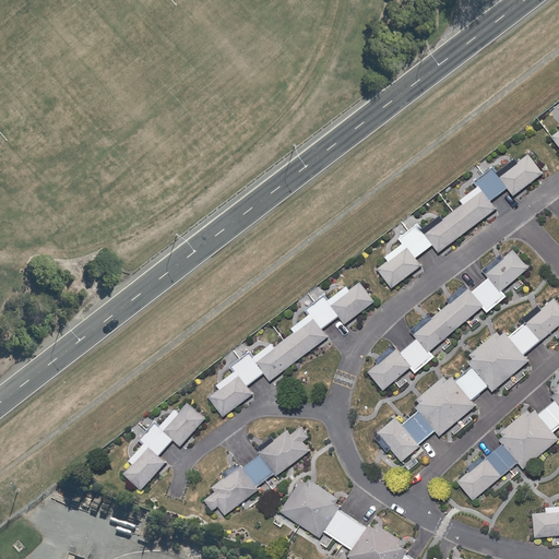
[(389,260),(378,268),(392,288),(421,265),(416,258),(433,245),(439,252),(497,209),(491,201),(508,188),(514,195),(544,173),(530,154),(519,162),(516,157),(498,171),(494,166),(474,181),(478,186),(461,199),(463,203),(443,218),(441,215),(424,228),(419,222),(399,237),(403,242),(385,256),(389,260)]
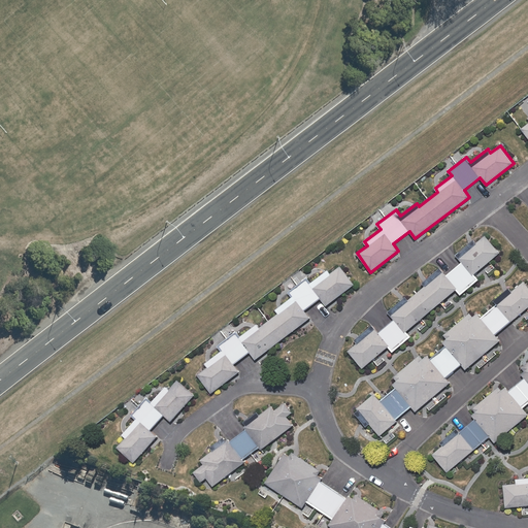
[(363,368),(388,347),(393,352),(411,336),(407,331),(456,290),(461,295),(480,279),(474,274),(500,253),(485,235),(476,242),(473,239),(456,255),(462,262),(447,275),(440,268),(422,283),(425,286),(408,299),(406,297),(388,311),(394,319),(378,332),(372,325),(354,340),(357,343),(348,351),(363,368)]
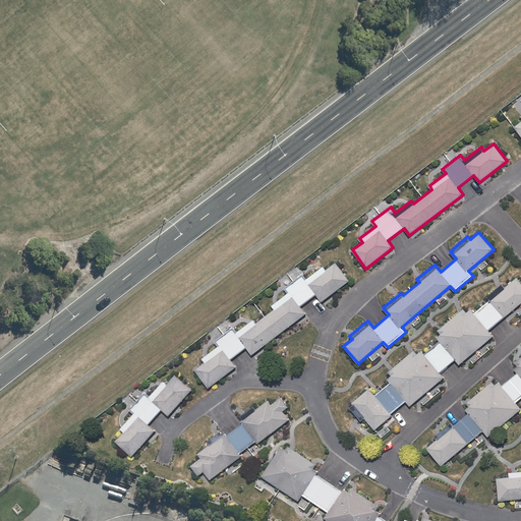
[(204,358),(206,361),(195,369),(210,388),(237,366),(231,359),(247,348),(252,354),(306,313),(301,306),(316,295),(322,301),(350,281),(336,263),(327,270),(324,266),(307,279),(303,274),(284,288),(288,293),(272,305),(275,309),(256,323),(253,320),(237,332),(234,327),(215,341),(219,346),(204,358)]
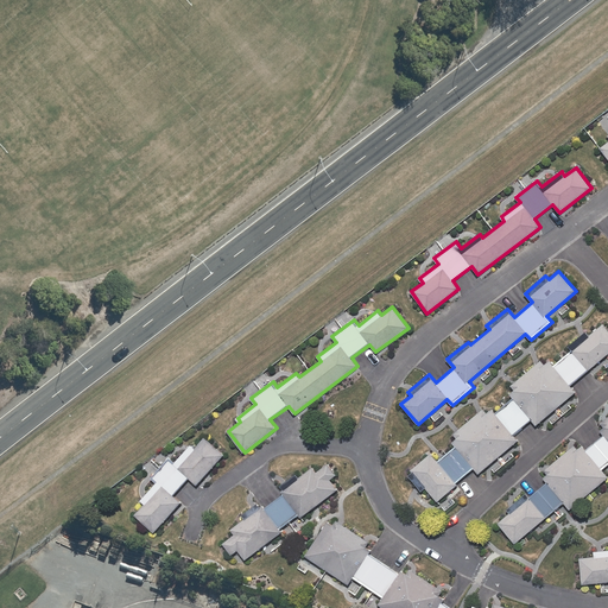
[(571,386),(607,354),(607,329),(603,323),(589,335),(586,331),(569,347),(571,350),(553,366),(550,360),(544,365),(540,360),(511,385),(514,390),(510,394),(513,398),(495,412),(492,409),(487,412),(483,409),(454,434),(457,438),(453,442),(456,445),(438,461),(431,453),(411,470),(412,472),(409,475),(422,491),(426,487),(438,501),(458,485),(456,483),(475,468),(479,474),(518,439),(514,435),(532,420),(537,425),(576,392),(571,386)]
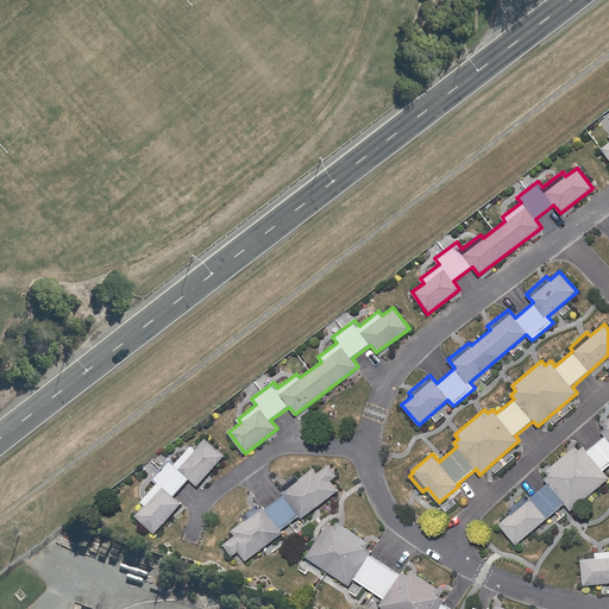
[(608,418),(602,424),(606,427),(601,431),(604,435),(588,451),(583,446),(579,450),(576,446),(545,471),(548,475),(544,478),(548,482),(529,498),(527,494),(508,509),(510,513),(500,523),(516,545),(565,503),(571,510),(608,477),(603,470),(608,465),(608,418)]
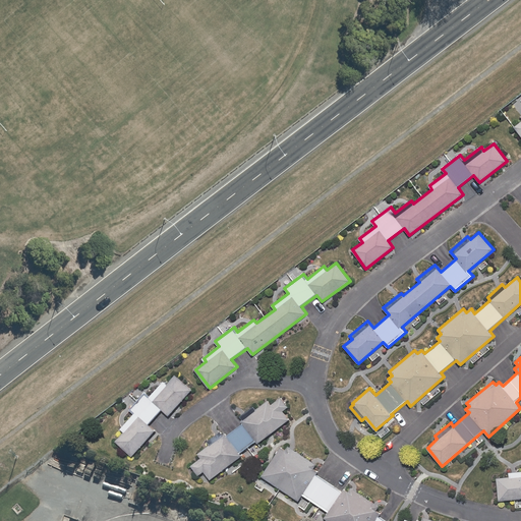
[(132,456),(156,429),(150,424),(163,410),(169,415),(192,389),(176,374),(167,384),(164,381),(151,396),(146,392),(135,403),(132,401),(128,406),(130,408),(130,409),(134,413),(121,428),(124,431),(116,441),(132,456)]
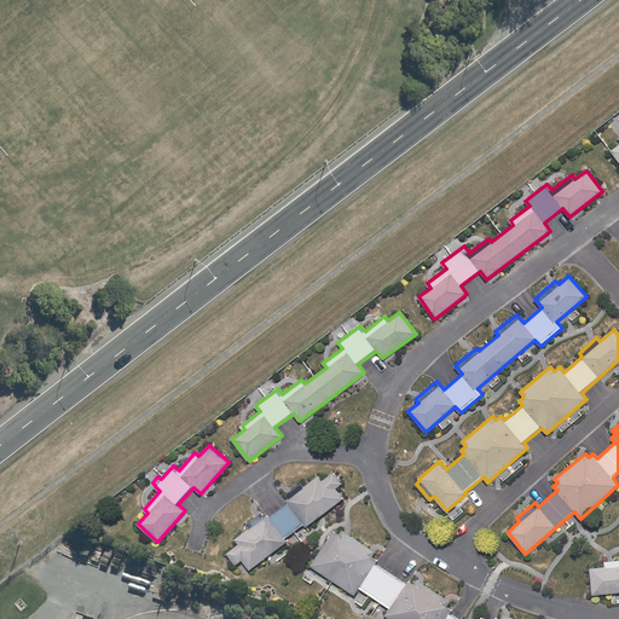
[(285,538),(305,524),(307,527),(345,498),(336,487),(343,482),(334,472),(323,480),(319,475),(305,486),(302,482),(287,495),(289,498),(287,499),(288,503),(271,518),(268,514),(266,516),(262,513),(247,525),(249,527),(236,538),(239,543),(227,553),(236,563),(243,560),(250,570),(288,541),(285,538)]
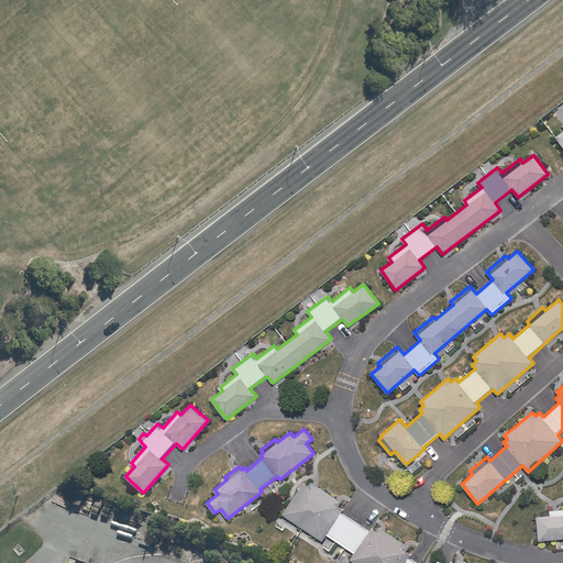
[(355,553),(351,559),(356,562),(418,562),(410,558),(412,553),(408,551),(410,547),(381,527),(377,530),(373,527),(371,530),(343,511),(344,509),(340,506),(342,501),(312,482),(309,485),(305,483),(283,514),(322,541),(328,534),(355,553)]
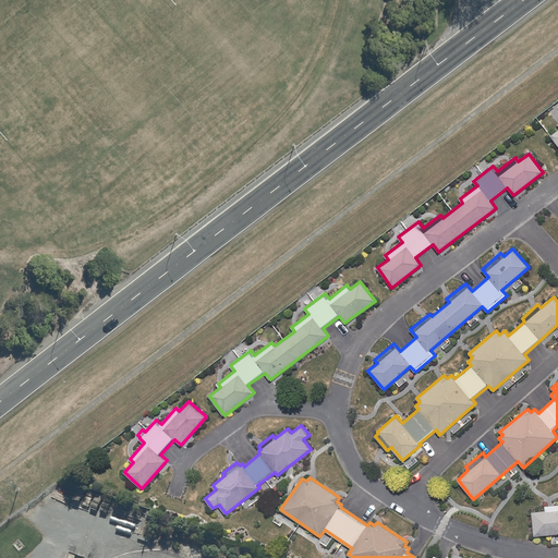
[(557,504),(545,506),(546,510),(532,512),(534,536),(557,533),(557,504)]
